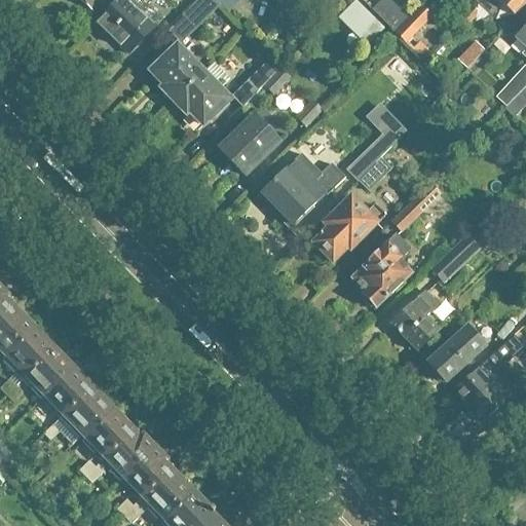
[(78,0),(91,12),(104,0),(78,0)]
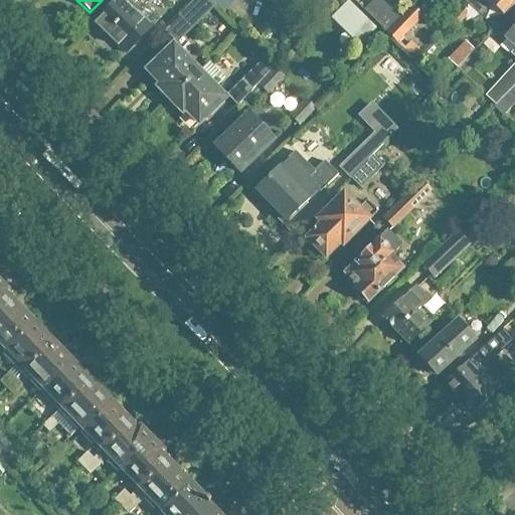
[(115,0),(94,23),(126,54),(129,50),(126,47),(149,24),(152,27),(153,26),(151,24),(157,18),(144,5),(148,0),(115,0)]
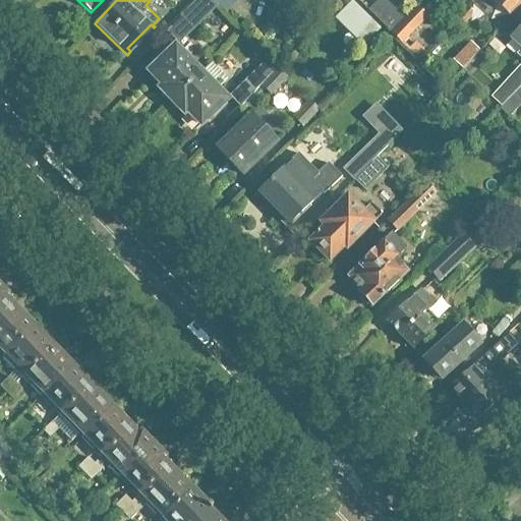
[(189,34),(216,6),(209,0),(196,0),(167,32),(169,34),(179,44),(189,34)]
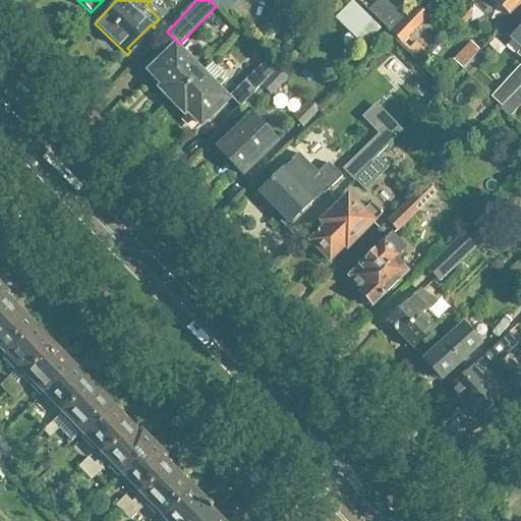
[(209,0),(216,6),(225,14),(239,0),(209,0)]
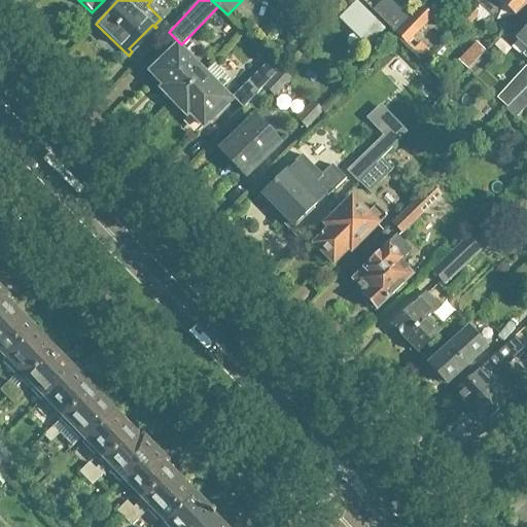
[(476,0),(475,2),(492,18),(501,6),(513,15),(526,0),(476,0)]
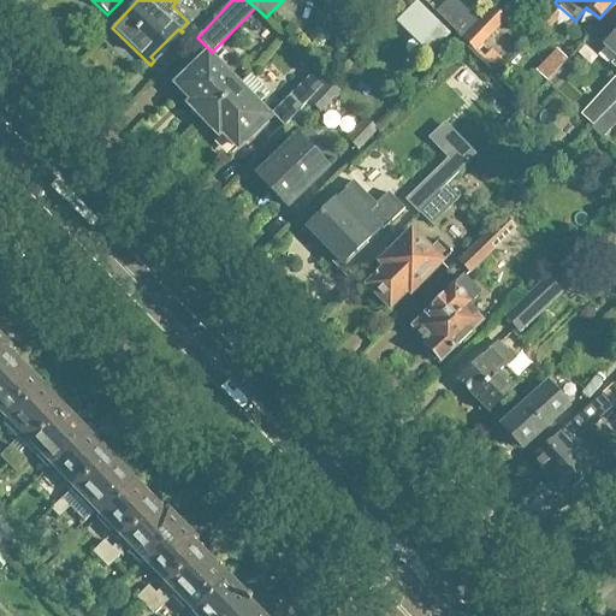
[(538,35),(558,13),(550,6),(531,29),(538,35)]
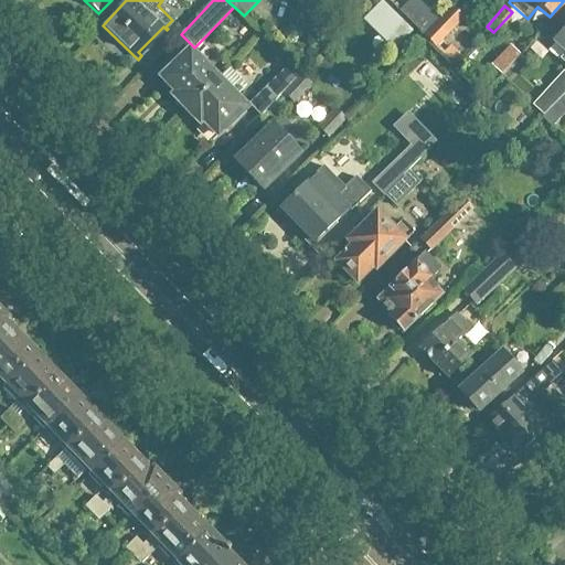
[(388,54),(407,34),(376,7),(359,27),(388,54)]
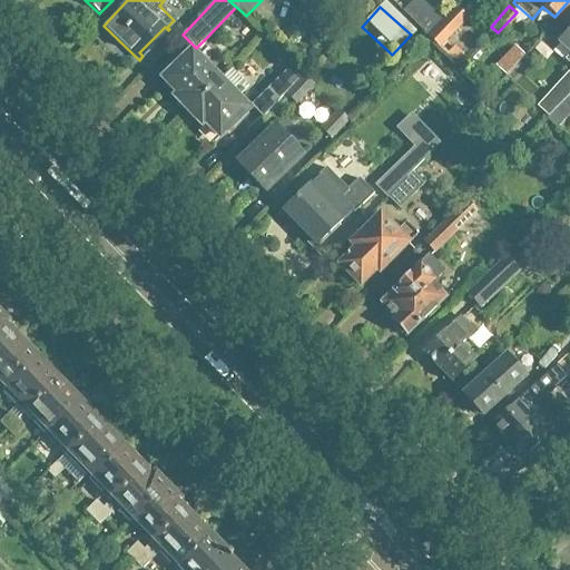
[(449,37),(467,19),(454,8),(428,37),(439,48),(449,37)]
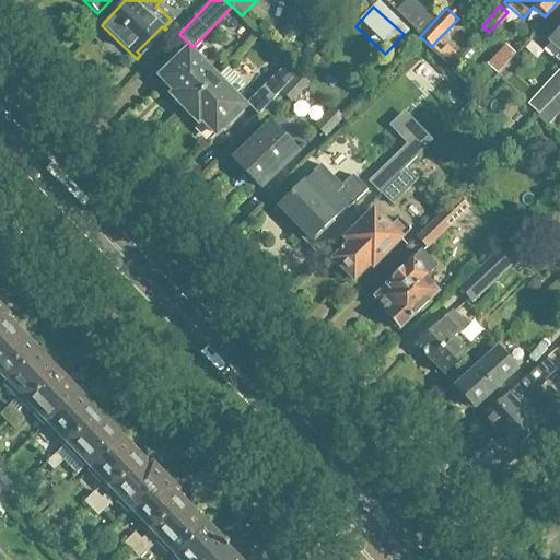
[(559,28),(548,42),(559,51),(555,59),(559,63),(559,28)]
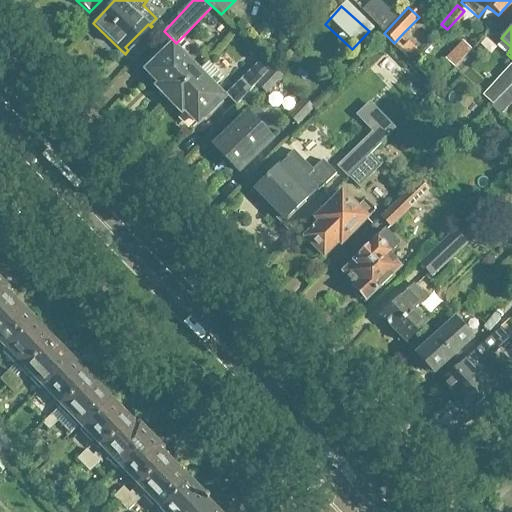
[(461,40),(444,58),(454,67),(471,50),(461,40)]
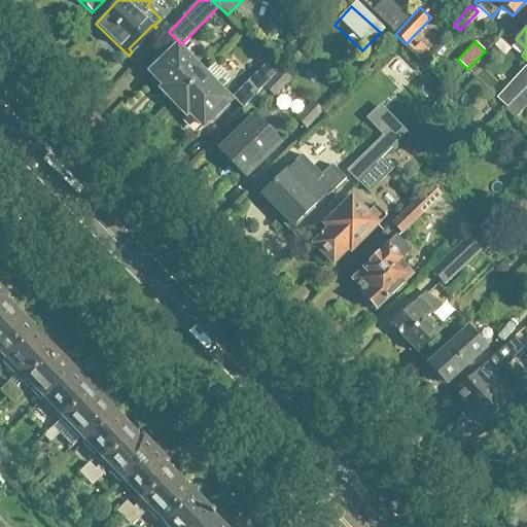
[(173,103),(203,73),(177,46),(150,73),(164,86),(161,90),(163,93),(163,96),(167,101),(171,101),(173,103)]
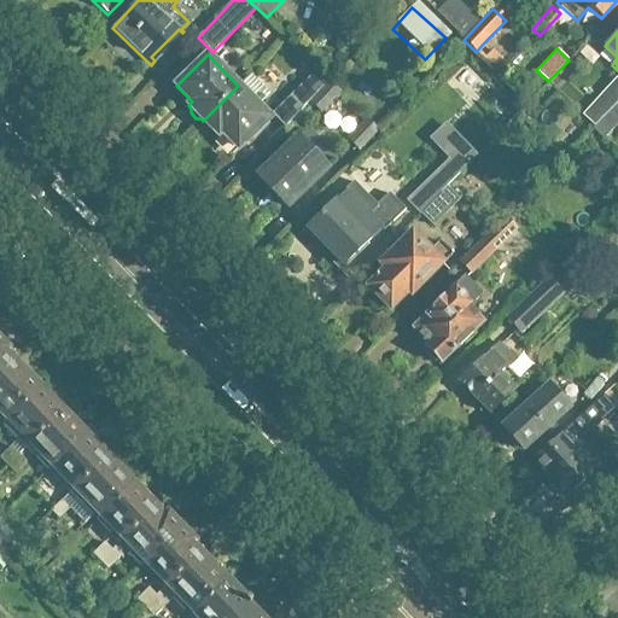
[(285,127),(303,109),(309,103),(309,101),(327,82),(315,71),(272,115),(285,127)]
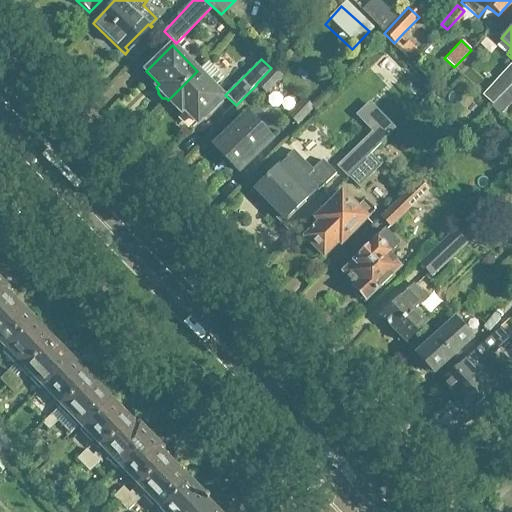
[(180,112),(183,109),(197,123),(223,98),(212,87),(221,78),(206,63),(197,71),(168,100),(170,102),(170,105),(174,110),(178,110),(180,112)]
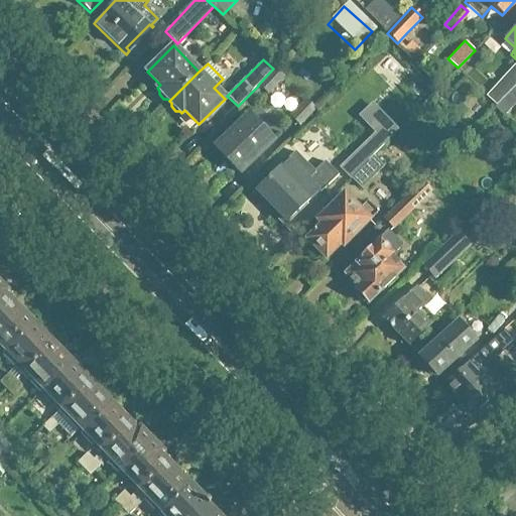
[(496,105),(515,83),(515,67),(514,66),(486,96),(496,105)]
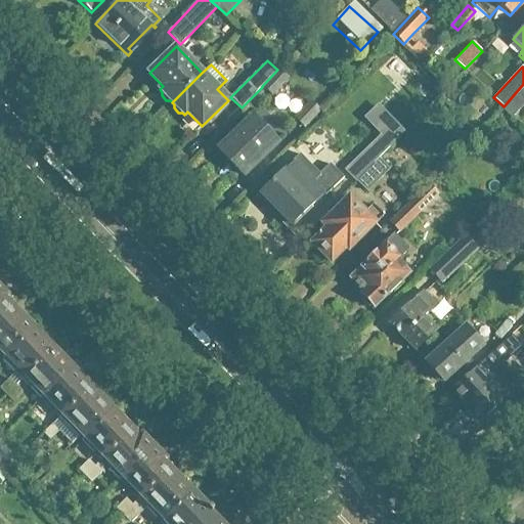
[(262,87),(271,95),(289,79),(278,70),(277,71),(277,70),(262,86),(262,87)]
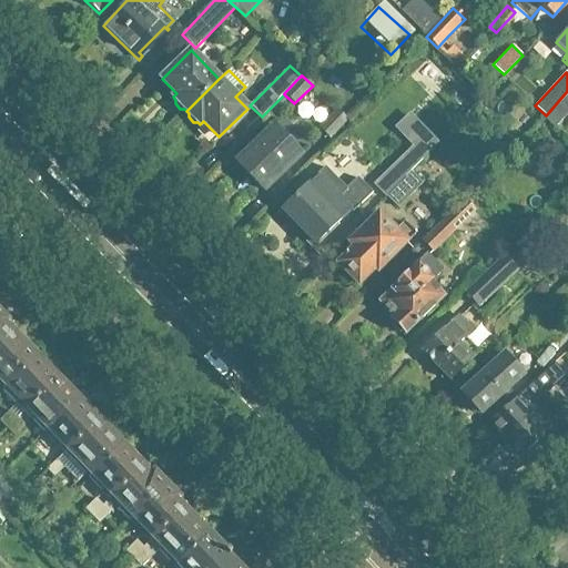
[(554,128),(567,112),(567,95),(545,120),(554,128)]
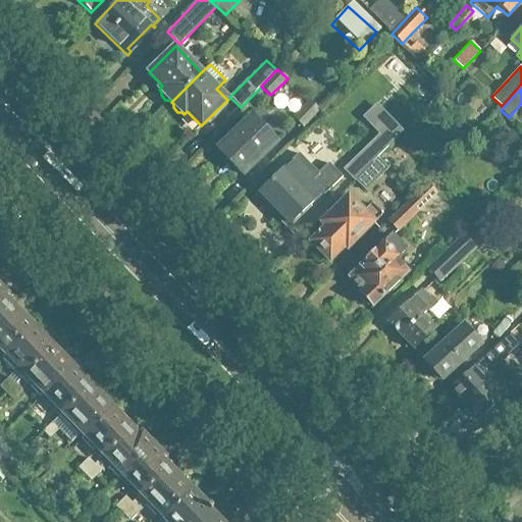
[(310,101),(293,117),(303,127),(319,110),(310,101)]
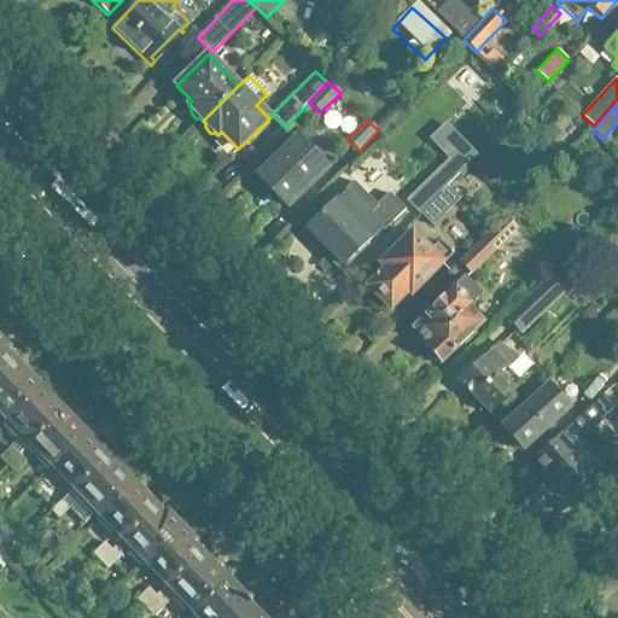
[(286,207),(326,168),(297,138),(257,178),(286,207)]
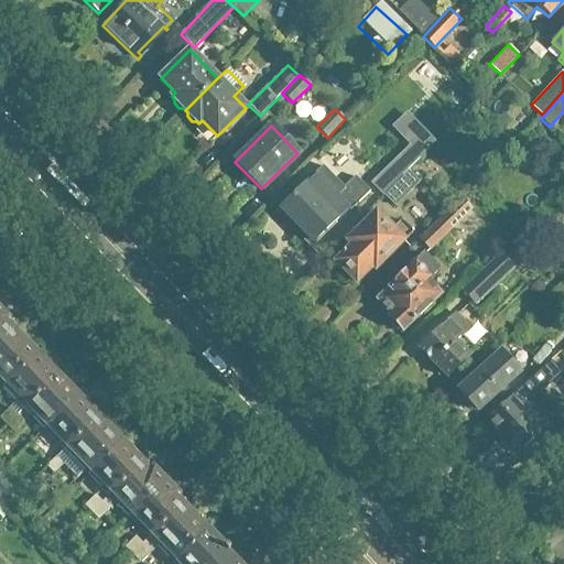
[(390,165),(372,182),(384,194),(408,171),(414,164),(403,152),(391,164),(390,165)]
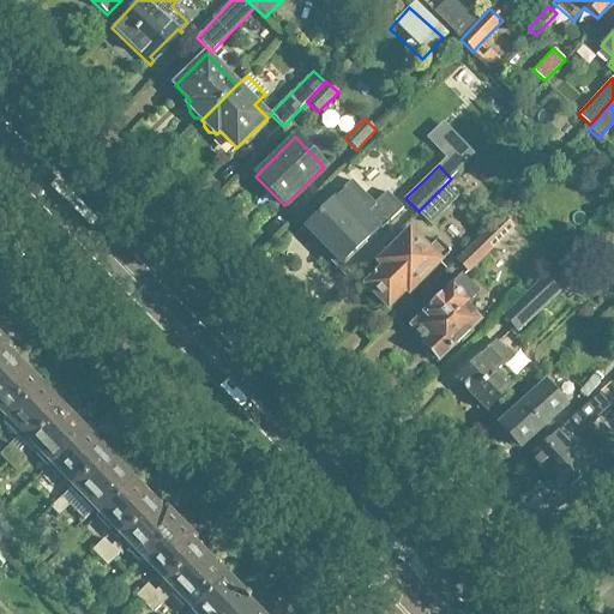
[(351,180),(304,227),(327,251),(324,254),(337,268),(363,242),(380,227),(381,227),(402,206),(387,192),(374,204),(351,180)]
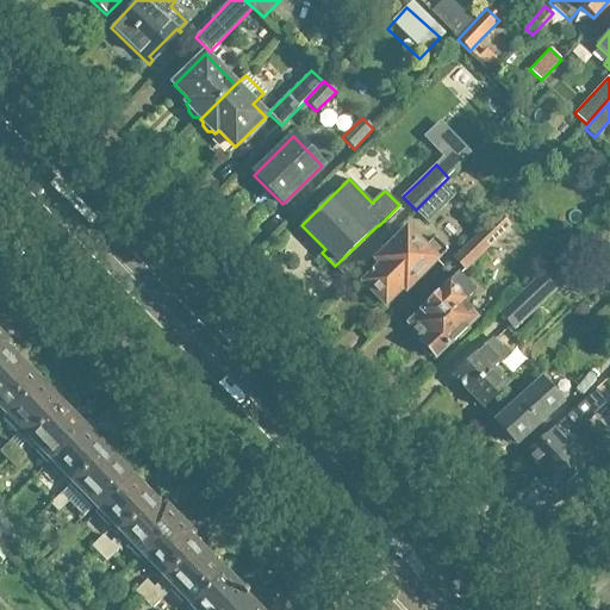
[(428,224),(454,198),(441,185),(416,210),(417,211),(416,212),(428,224)]
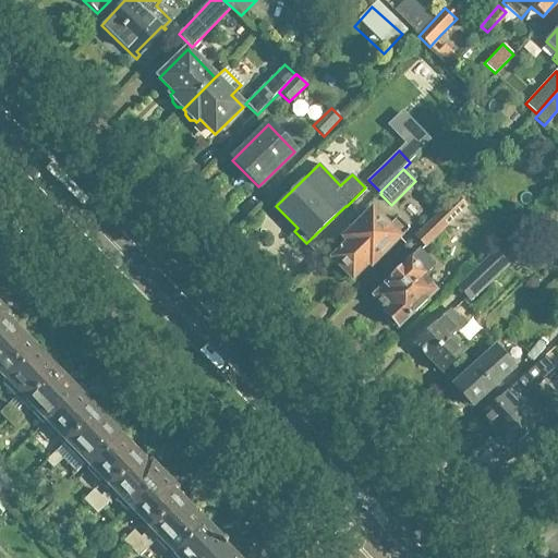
[(457,195),(414,238),(425,249),(468,207),(457,195)]
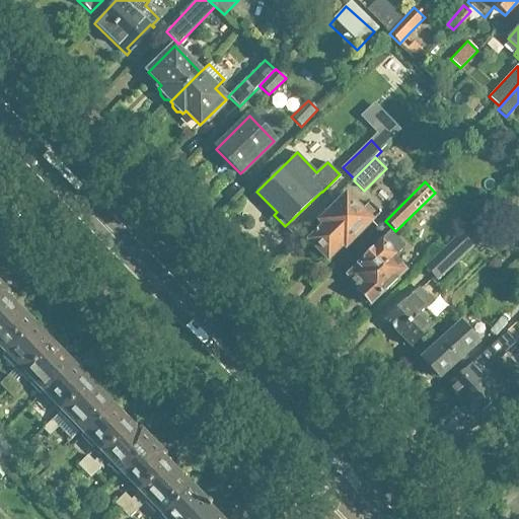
[(345,249),(371,223),(370,222),(378,214),(368,203),(362,209),(347,194),(317,222),(321,226),(317,231),(316,231),(311,235),(312,236),(307,241),(311,246),(309,252),(316,260),(322,257),(326,262),(342,246),(345,249)]
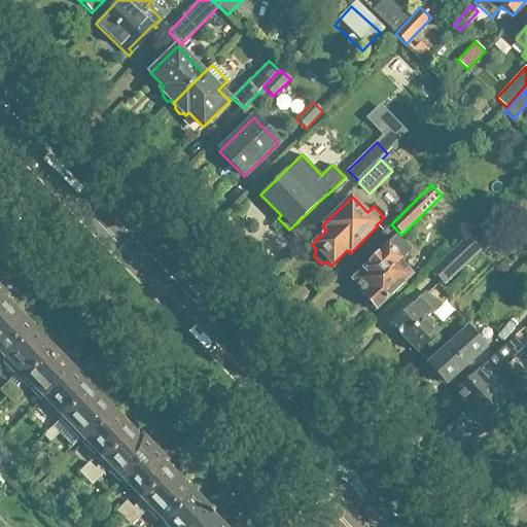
[(459,269),(479,250),(465,237),(446,255),(459,269)]
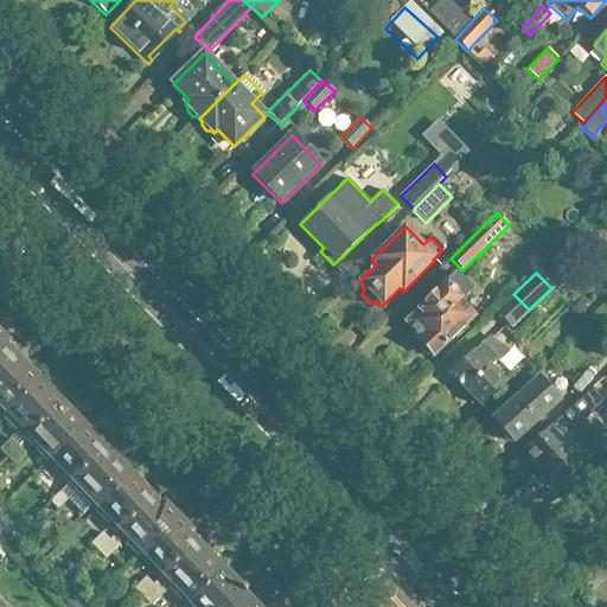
[(433,358),(474,317),(460,302),(472,292),(455,274),(414,314),(414,313),(408,319),(408,320),(404,324),(420,339),(417,342),(420,344),(420,349),(426,356),(429,355),(433,358)]
